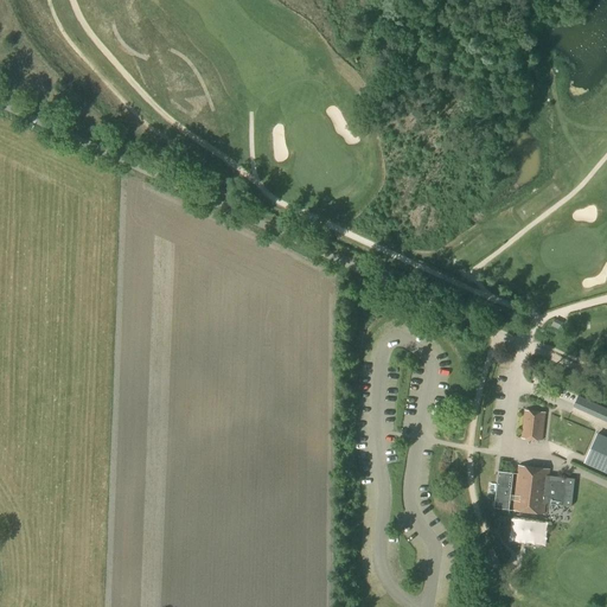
[(478,272),(468,278),(472,283),(481,279),(478,272)]
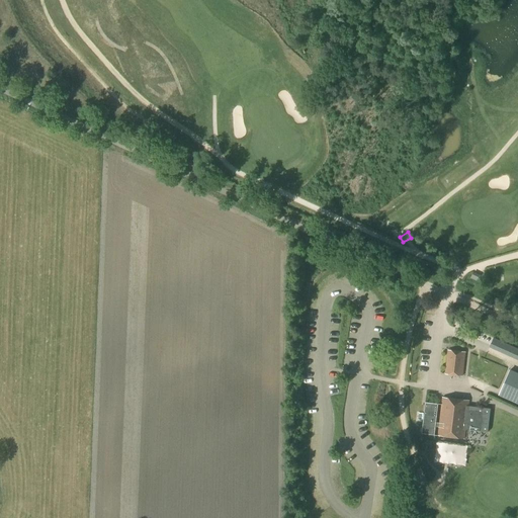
[(517,348),(494,338),(490,346),(517,358),(517,348)]
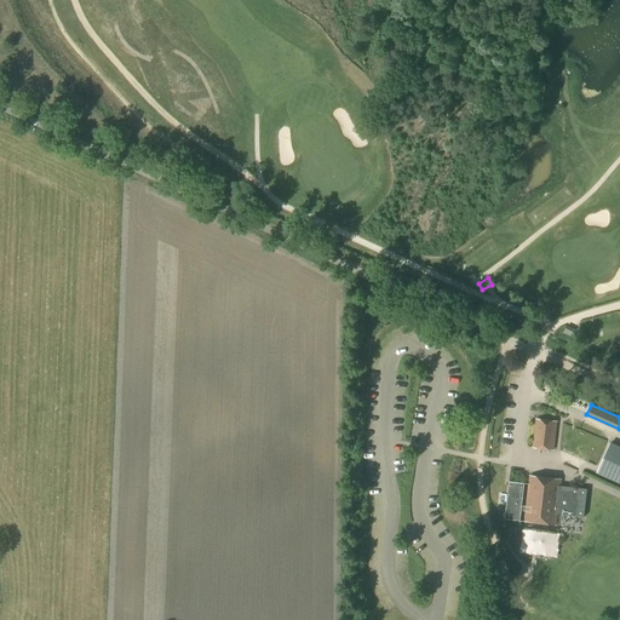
[(554,451),(557,422),(537,419),(533,448),(554,451)]
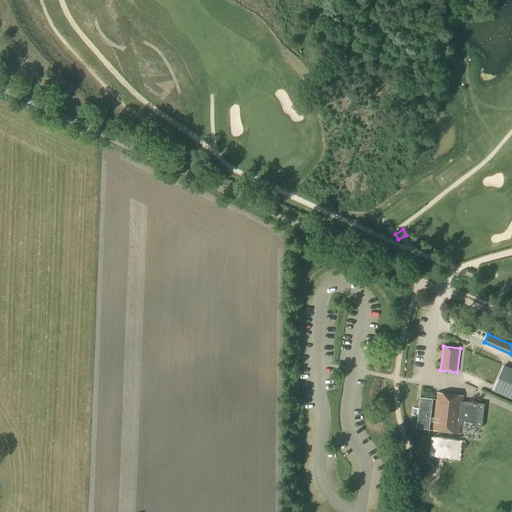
[(511,369),(500,394),(511,399),(511,369)]
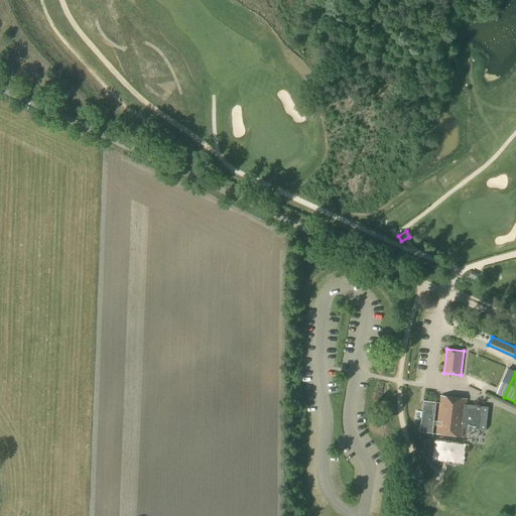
[(440,403),(424,401),(420,432),(464,437),(466,421),(467,422),(466,428),(486,430),(489,407),(468,404),(468,399),(441,396),(440,403)]
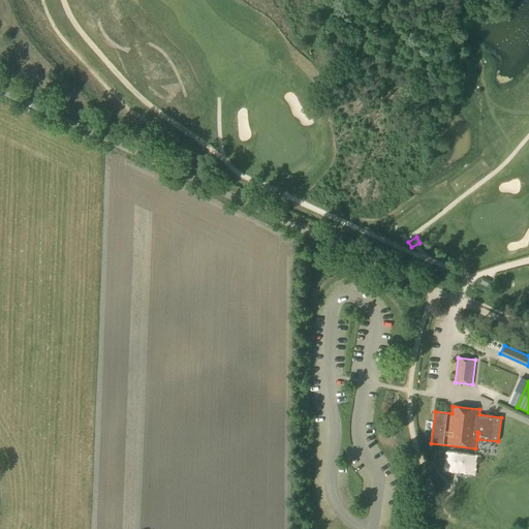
All buildings are outlined.
